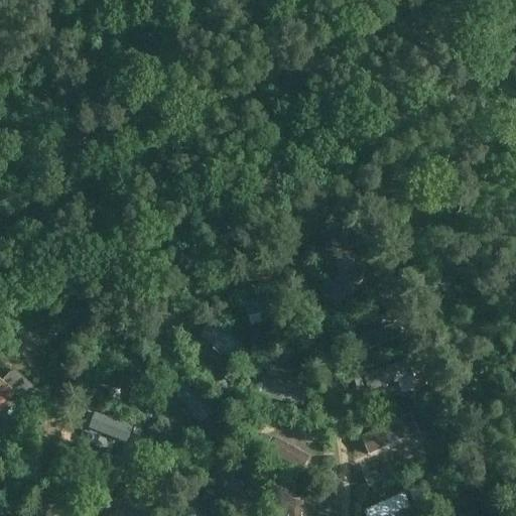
[(327,296),(339,308),(371,275),(359,263),(327,296)]
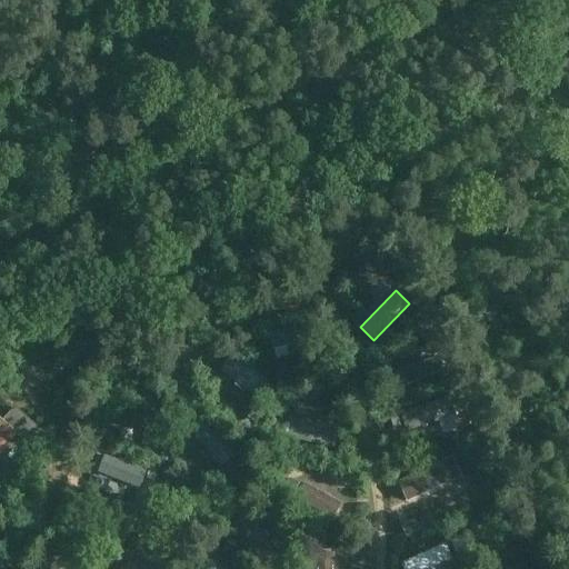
[(357,322),(363,313),(358,309),(350,318),(357,322)]
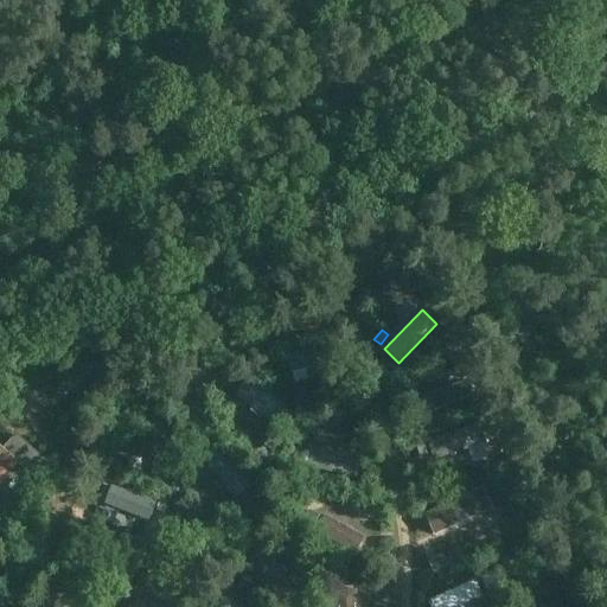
[(286,356),(291,374),(293,374),(295,383),(312,378),(310,369),(317,366),(318,371),(327,368),(326,364),(334,362),(330,344),(286,356)]
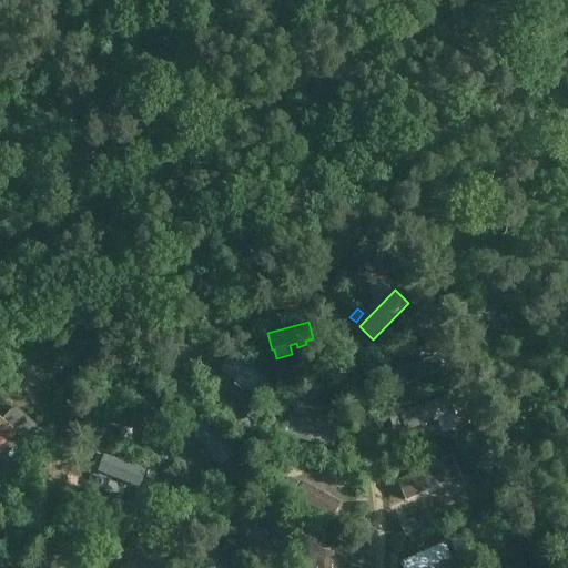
[(223,369),(235,379),(232,383),(239,388),(242,385),(256,397),(267,384),(234,356),(223,369)]
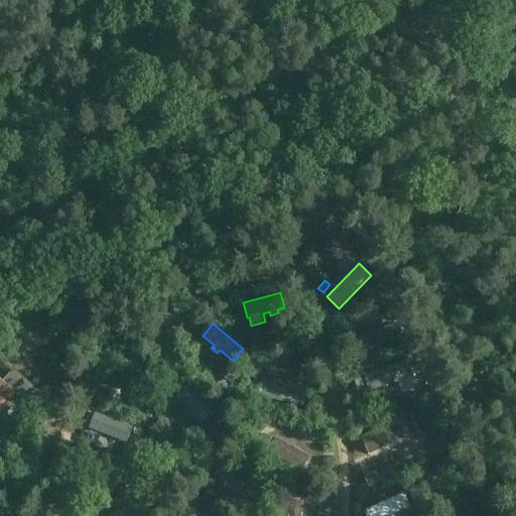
[(395,324),(356,341),(361,355),(401,338),(395,324)]
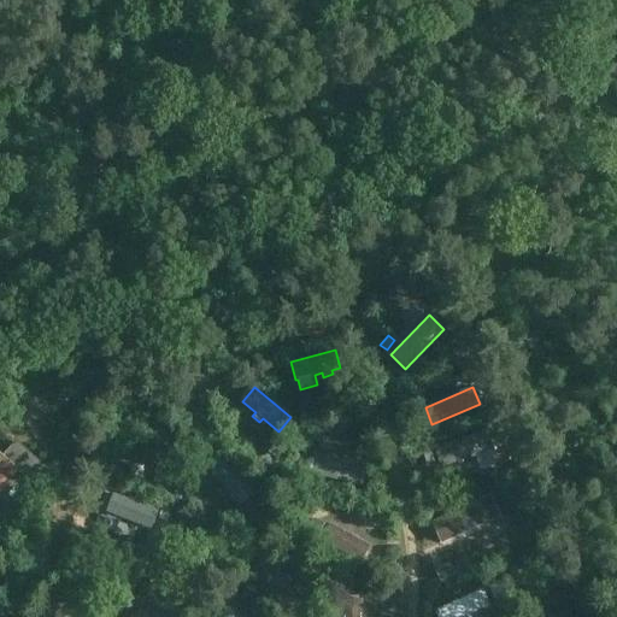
[(441,469),(494,452),(487,432),(434,448),(441,469)]
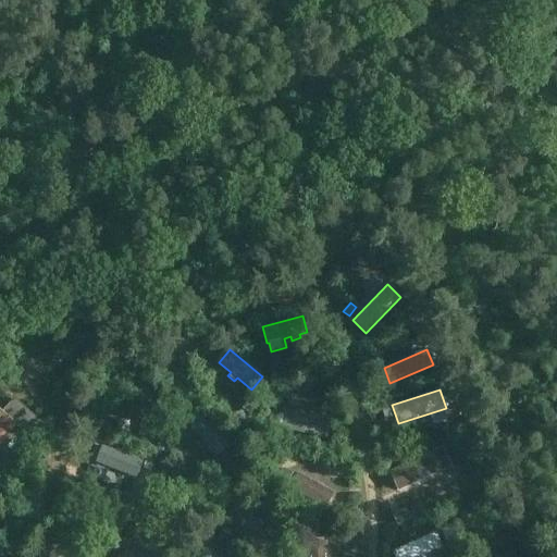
[(153,437),(158,397),(141,395),(138,436),(153,437)]
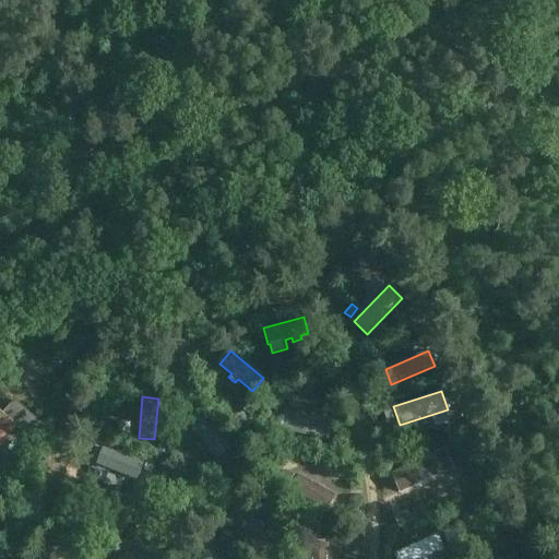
[(0,407),(0,443),(16,425),(31,438),(44,423),(16,399),(4,412),(0,407)]
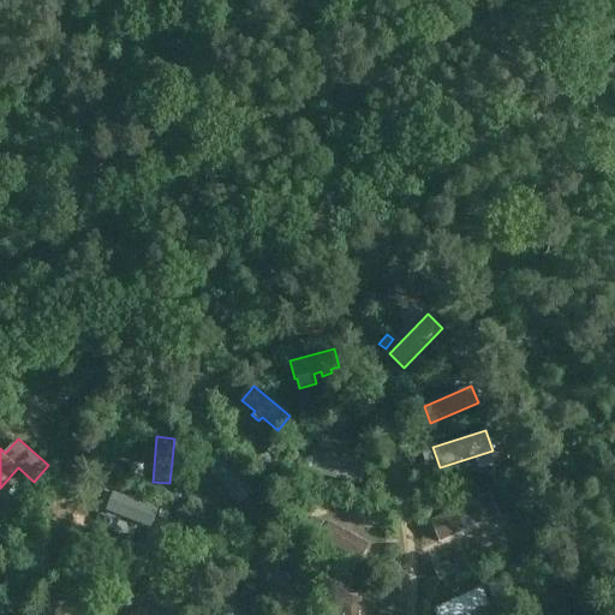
[(280,440),(273,448),(279,454),(287,446),(280,440)]
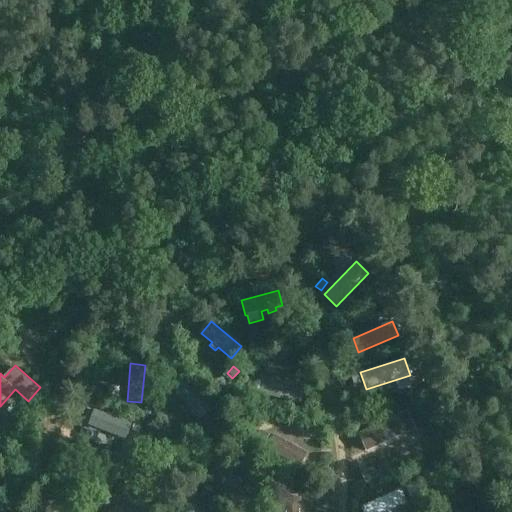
[(353,386),(360,383),(357,374),(350,376),(353,386)]
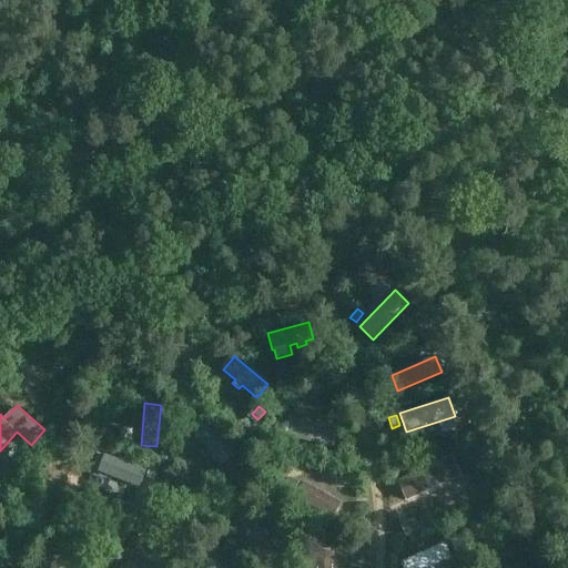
[(234,454),(204,418),(190,430),(220,466),(234,454)]
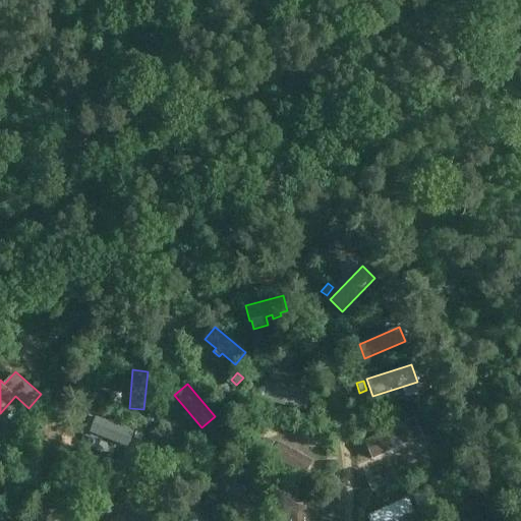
[(254,384),(250,396),(261,399),(264,386),(254,384)]
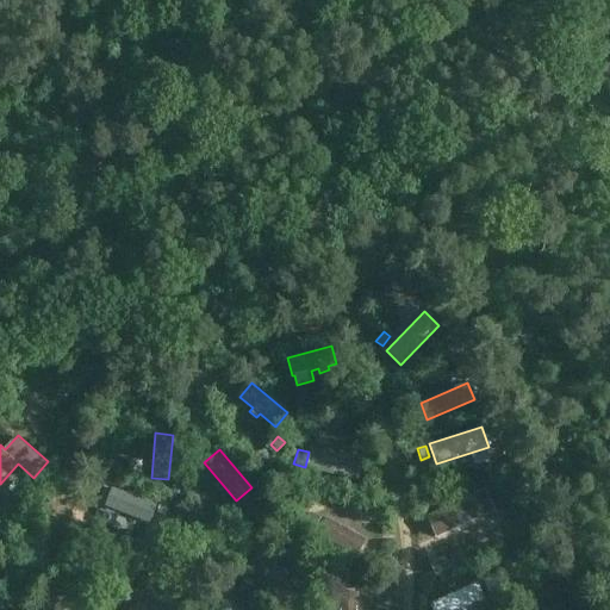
[(362,461),(311,449),(306,470),(358,483),(362,461)]
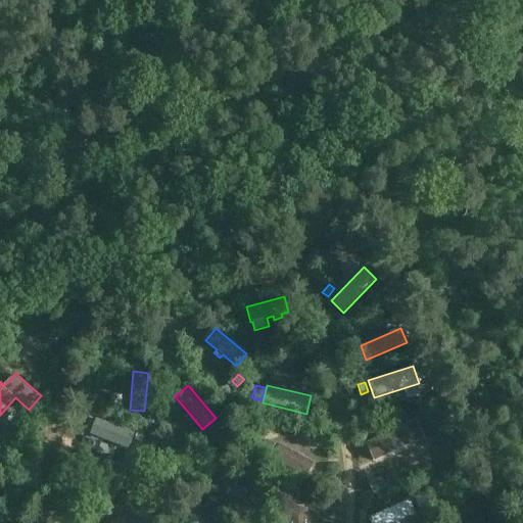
[(86,417),(80,433),(125,447),(130,432),(86,417)]
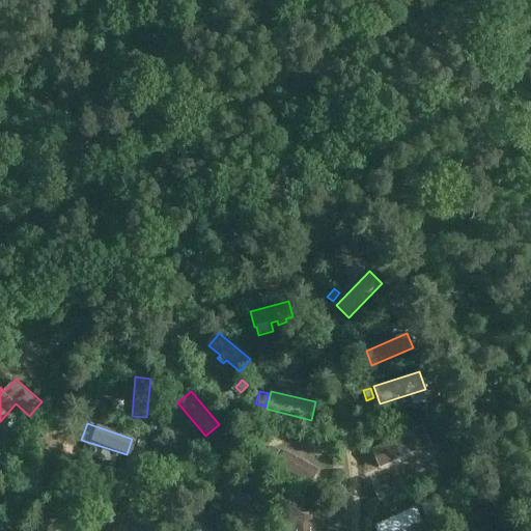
[(224,425),(217,432),(225,442),(232,435),(224,425)]
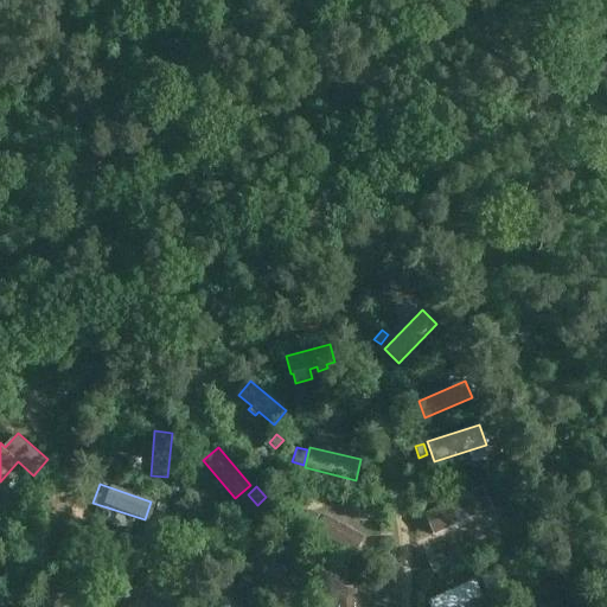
[(425,515),(433,536),(492,510),(483,489),(425,515)]
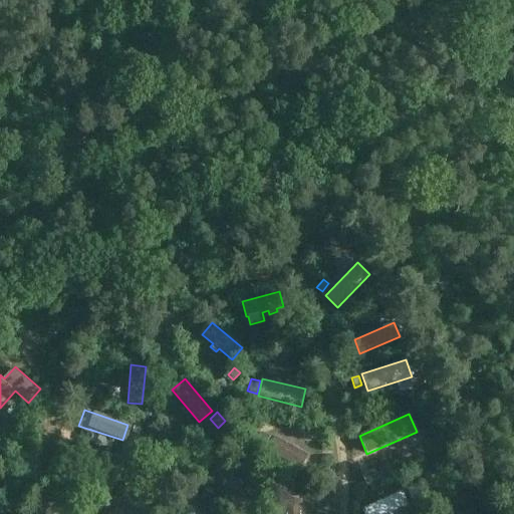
[(5,423),(0,429),(0,431),(9,439),(16,432),(5,423)]
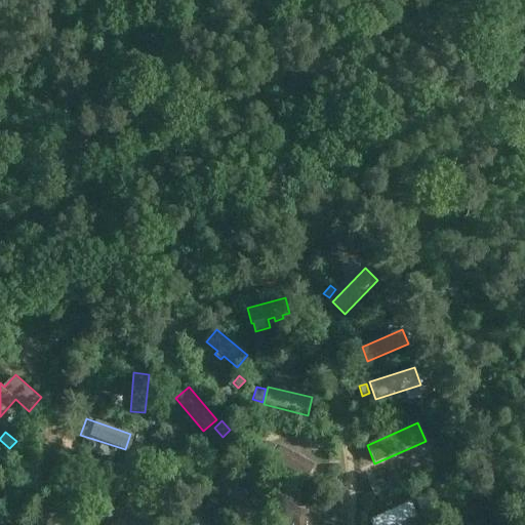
[(270,442),(265,452),(272,456),(277,445),(270,442)]
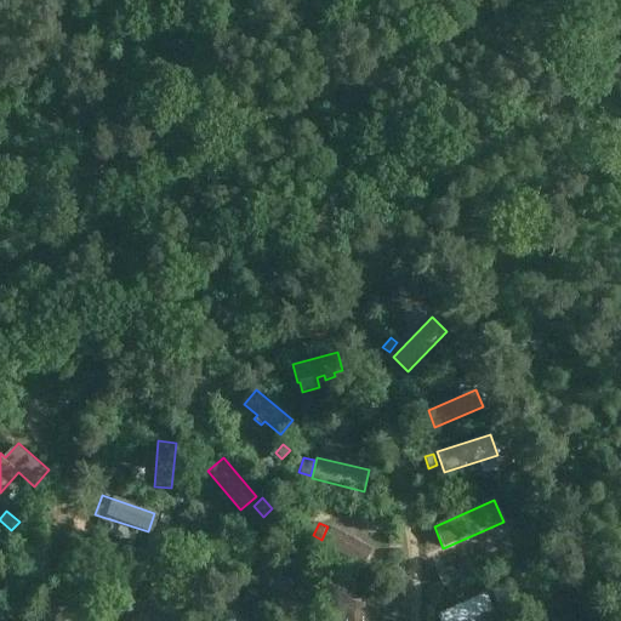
[(323,545),(364,567),(374,550),(332,528),(323,545)]
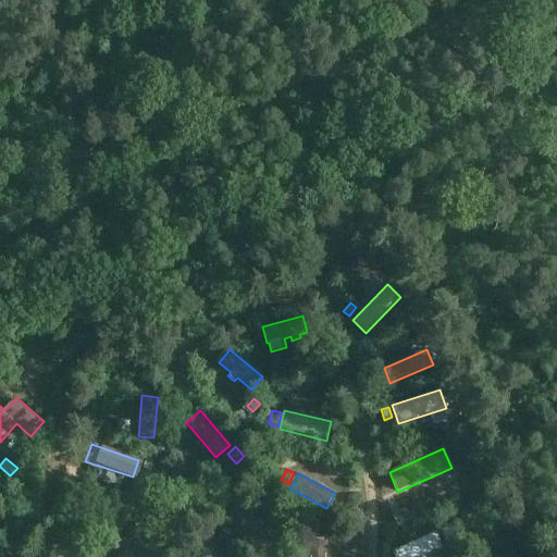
[(242,499),(231,506),(236,514),(247,507),(242,499)]
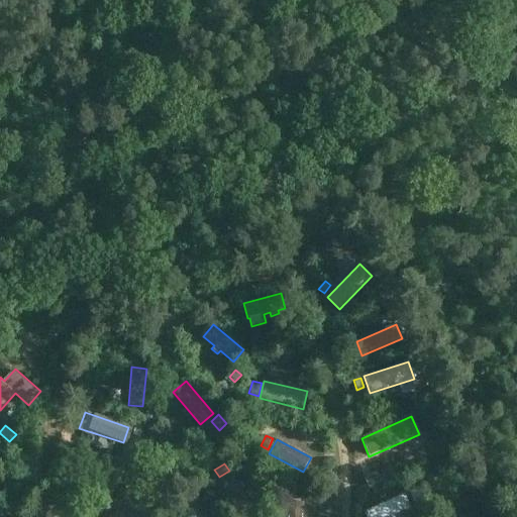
[(249,507),(239,491),(242,489),(238,481),(235,483),(229,474),(218,481),(238,513),(249,507)]
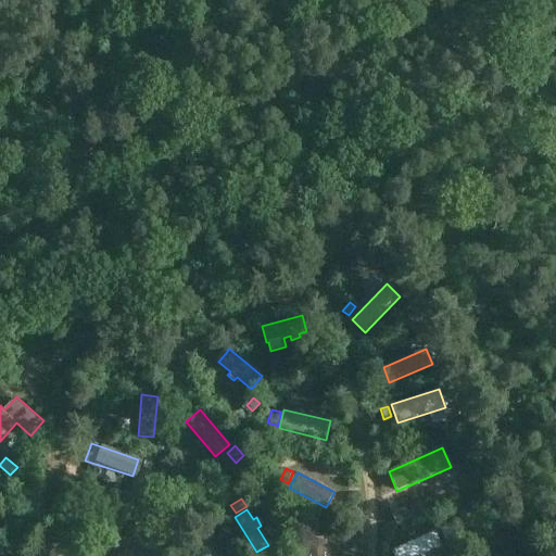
[(405,510),(392,516),(396,526),(409,519),(405,510)]
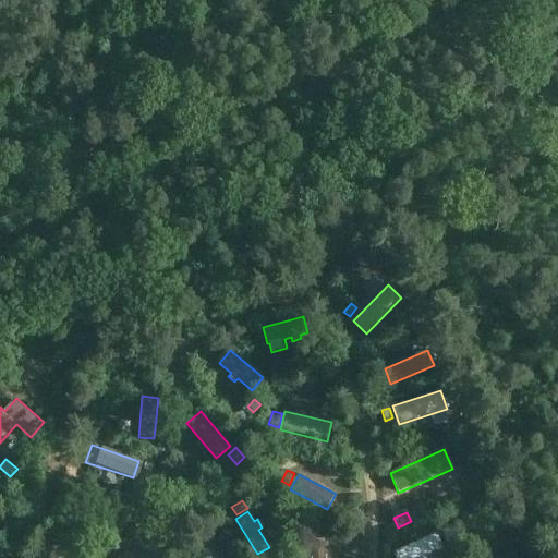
[(59,557),(67,549),(72,544),(79,536),(64,524),(35,557),(59,557)]
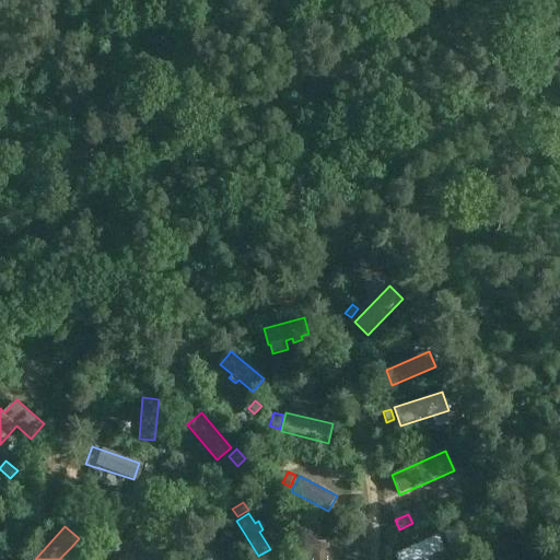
[(131,559),(138,550),(141,552),(147,543),(143,540),(147,535),(132,527),(113,559),(131,559)]
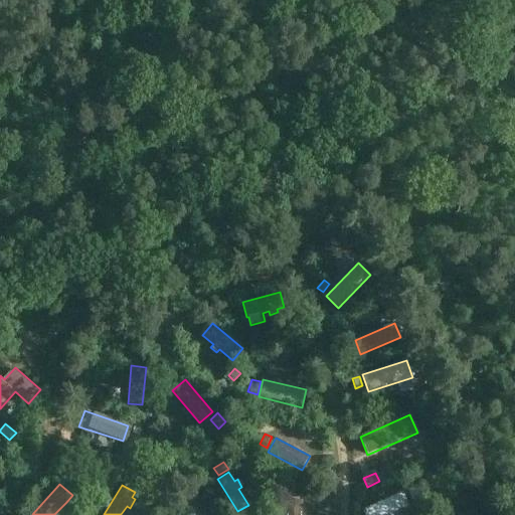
[(241,491),(246,501),(258,495),(251,485),(241,491)]
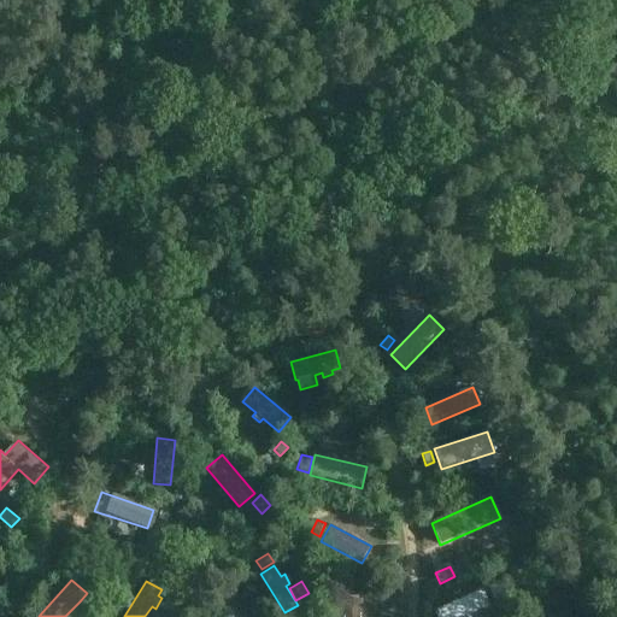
[(499,585),(489,589),(494,600),(504,595),(499,585)]
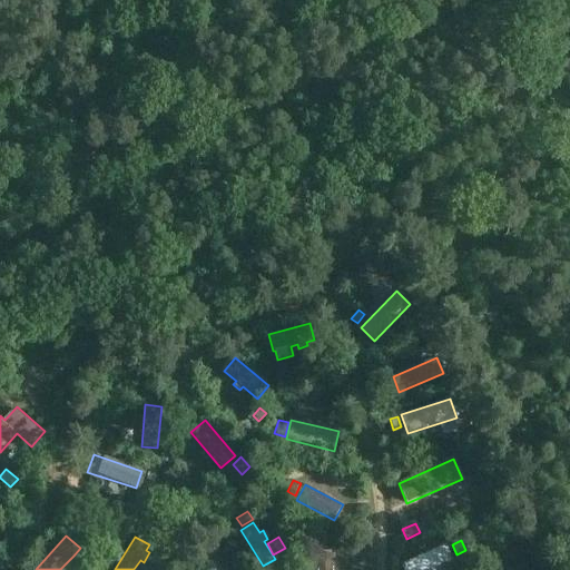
[(317,552),(328,551),(327,542),(316,543),(317,552)]
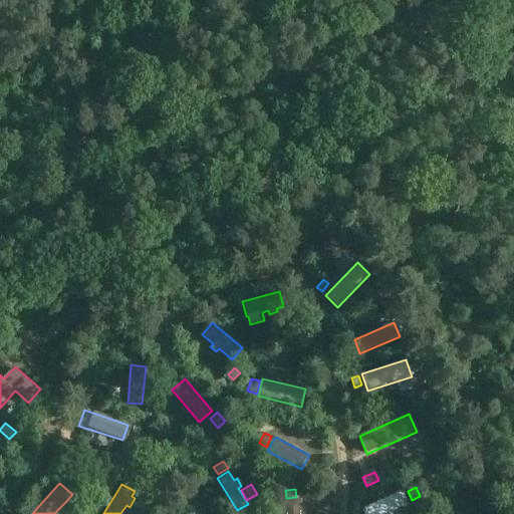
[(363,513),(389,513),(394,512),(395,513),(399,513),(405,512),(403,508),(408,505),(402,491),(362,510),(363,513)]
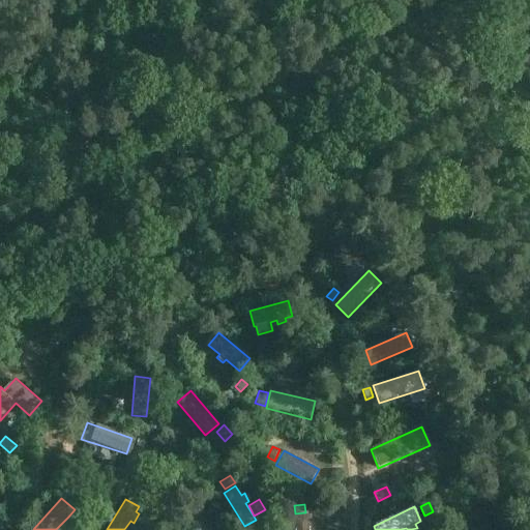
[(311,529),(310,516),(292,518),(293,529),(311,529)]
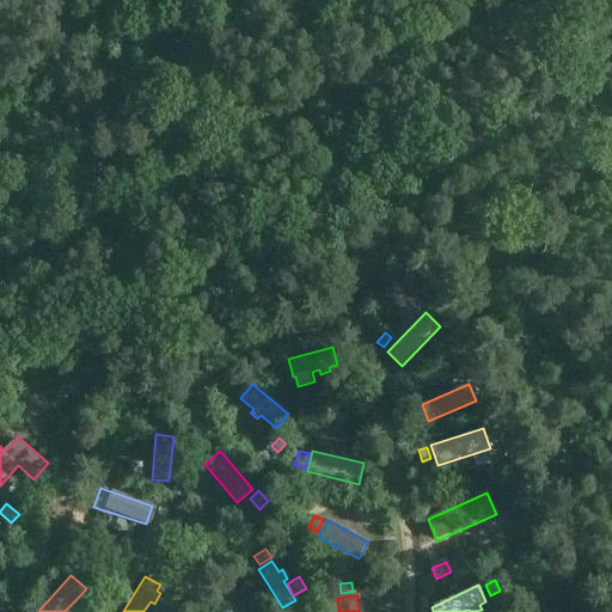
All buildings are outlined.
